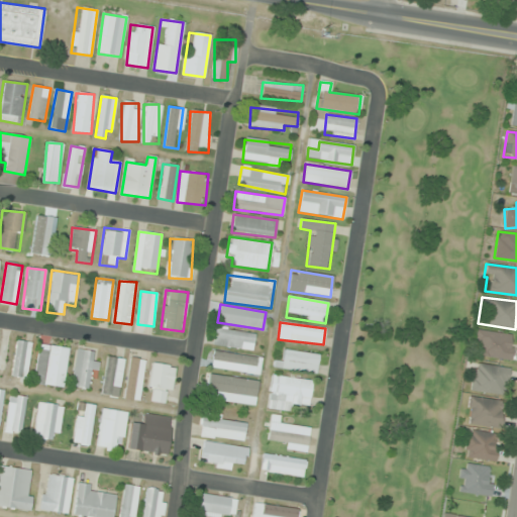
[(252,349),(254,332),(215,329),(213,346),(252,349)]
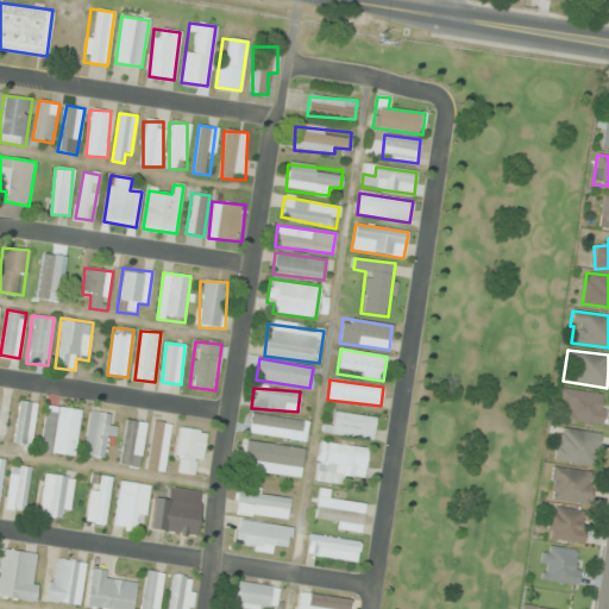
[(566,421),(603,424),(604,393),(560,390),(559,405),(567,406),(566,421)]
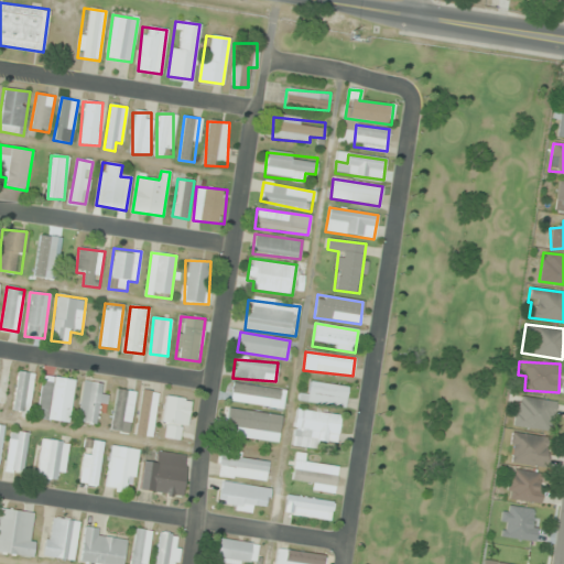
[(33,373),(18,372),(13,411),(30,413),(33,373)]
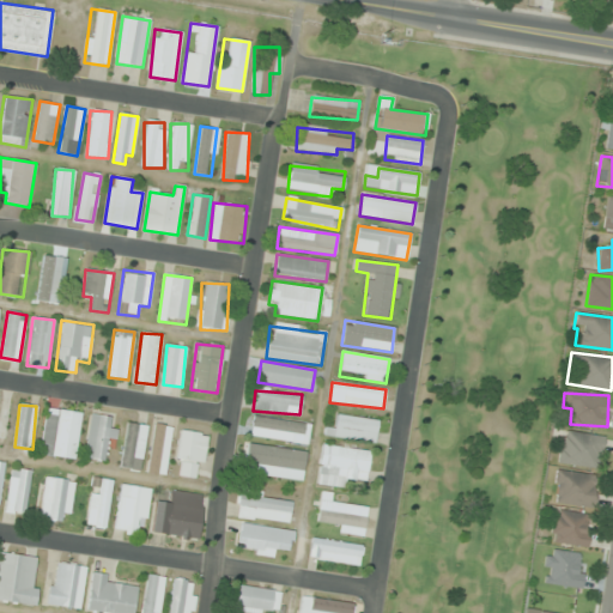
[(76,460),(82,413),(47,408),(41,455),(76,460)]
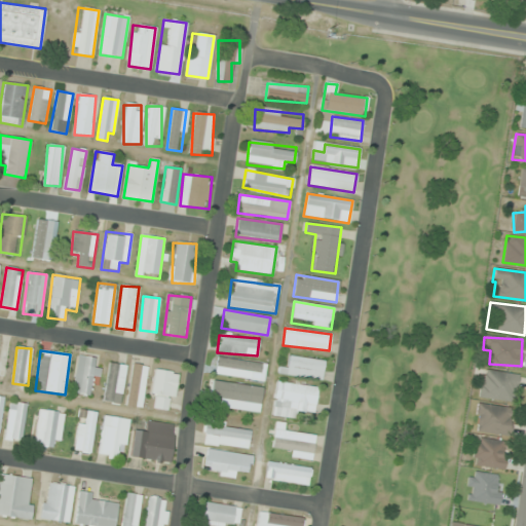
[(73,393),(96,396),(100,359),(77,355),(73,393)]
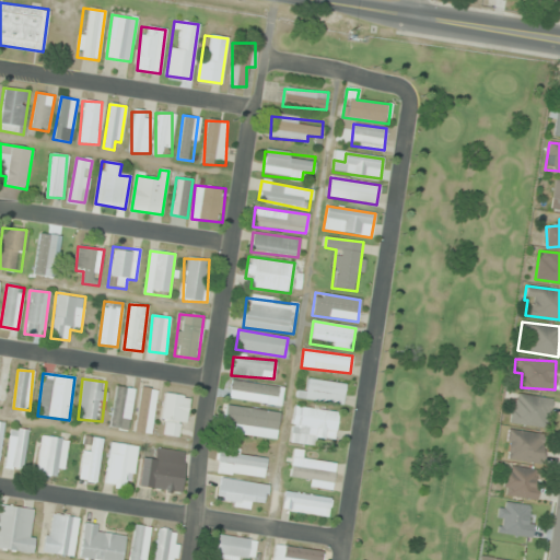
[(346,385),(310,378),(307,391),(298,388),(296,398),(342,405),(346,385)]
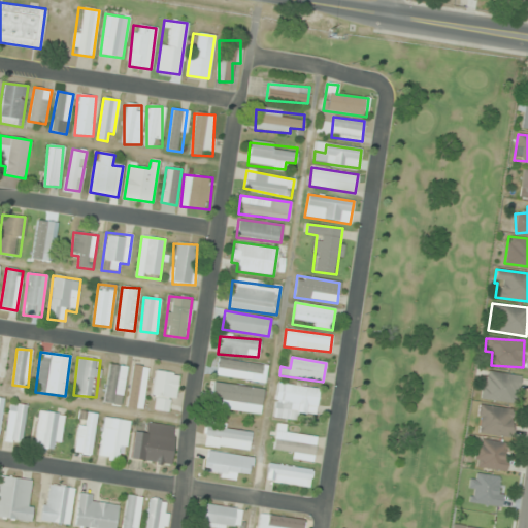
[(216,377),(265,382),(267,364),(217,359),(216,377)]
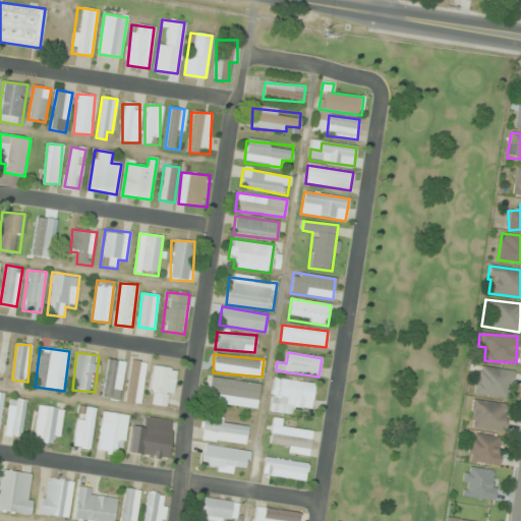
[(104,398),(121,400),(124,361),(107,360),(104,398)]
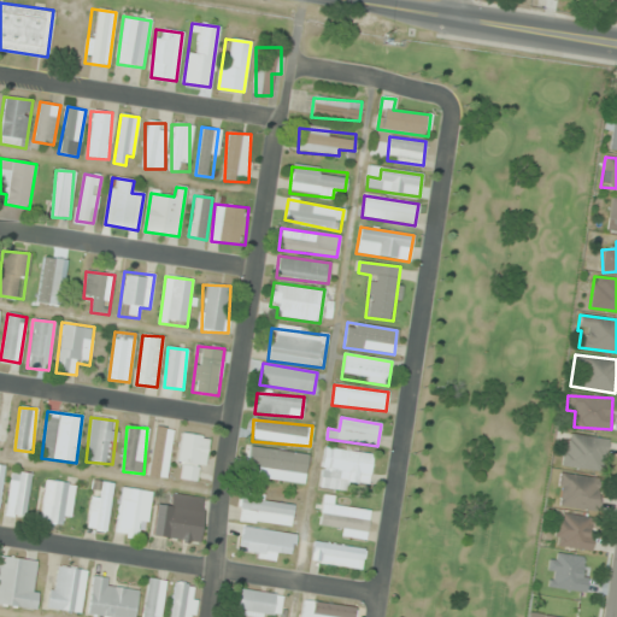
[(166,479),(174,430),(156,427),(148,475),(166,479)]
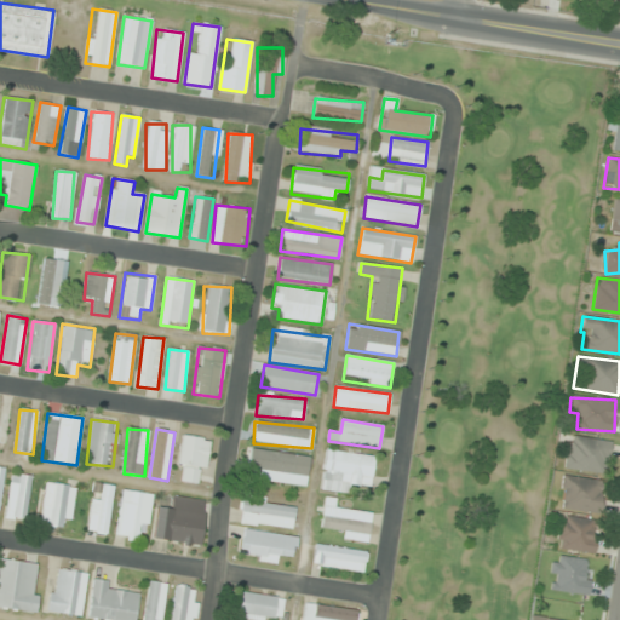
[(210,441),(185,435),(176,478),(201,483),(210,441)]
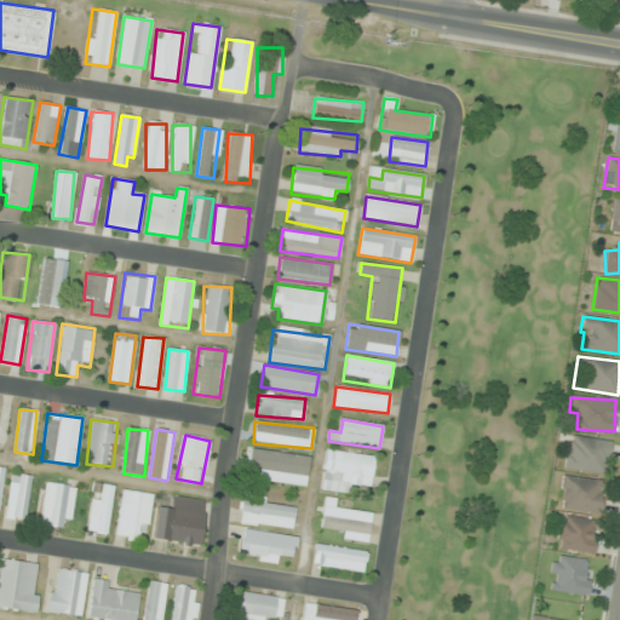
[(609,441),(566,435),(561,469),(606,475),(609,441)]
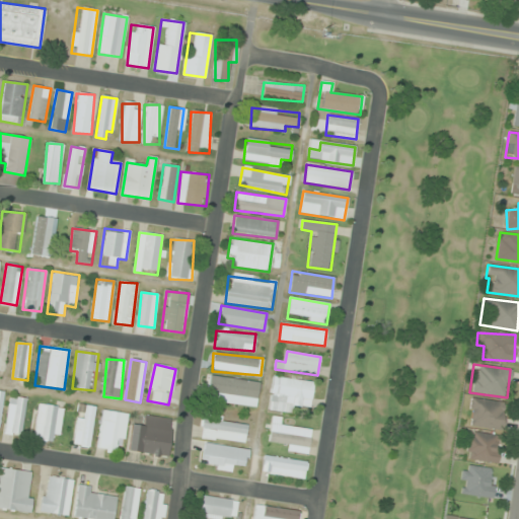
[(255,406),(258,382),(209,375),(205,400),(255,406)]
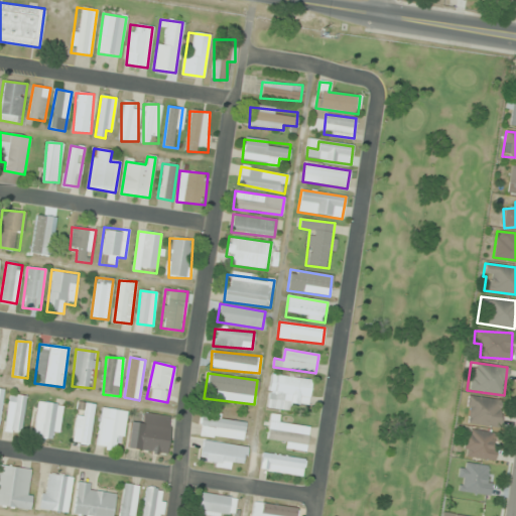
[(311,380),(281,376),(279,394),(269,393),(267,408),(288,410),(289,402),(308,404),(311,380)]
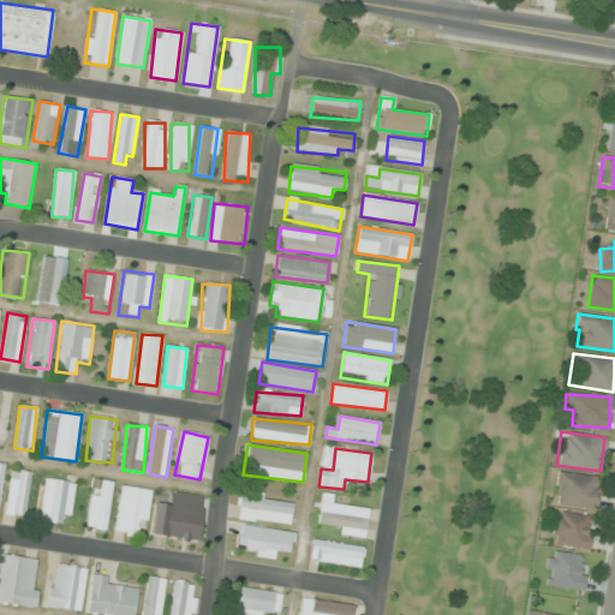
[(4,513),(24,517),(31,473),(12,470),(4,513)]
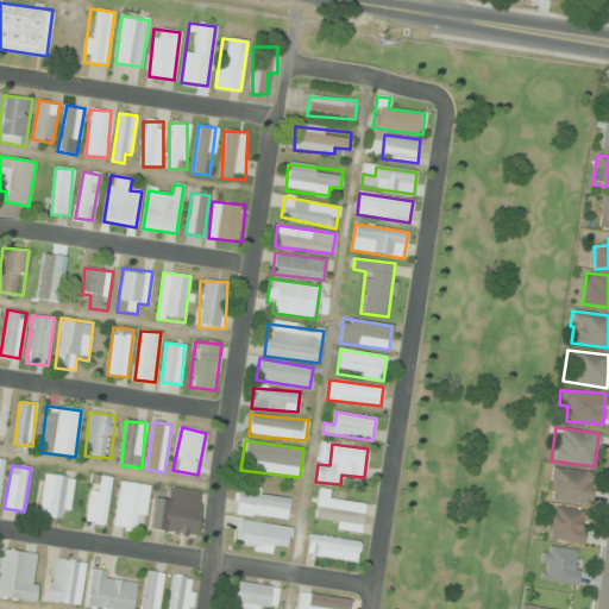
[(589,504),(594,472),(553,468),(548,500),(589,504)]
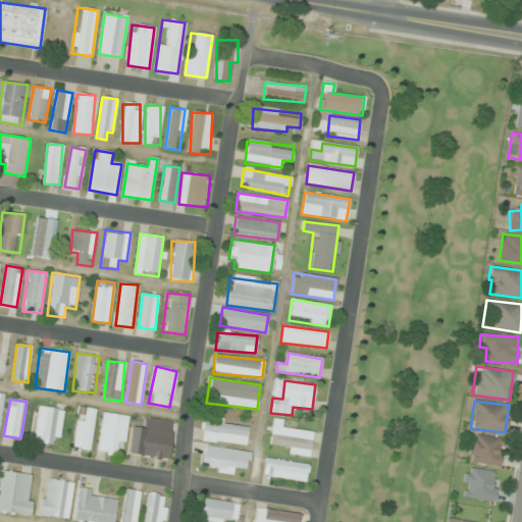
[(74,448),(92,450),(96,409),(79,407),(74,448)]
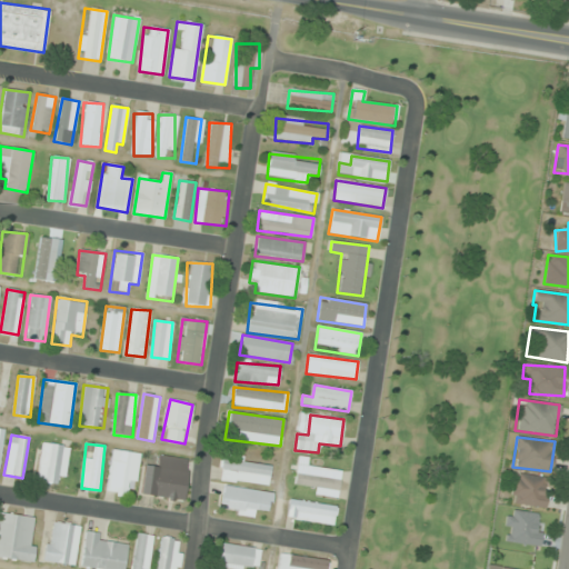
[(40,482),(67,482),(67,445),(40,445),(40,482)]
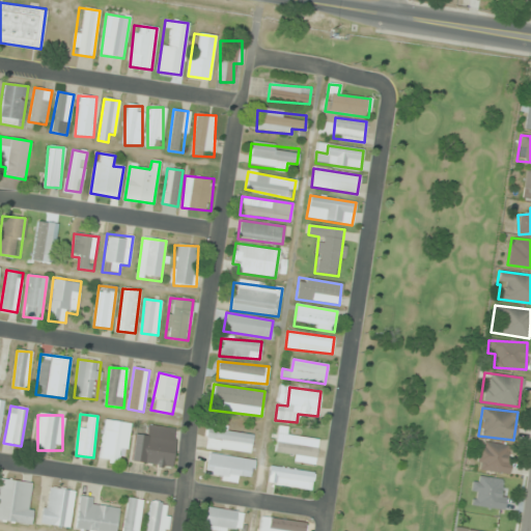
[(128,454),(131,422),(104,420),(100,460),(117,463),(118,453),(128,454)]
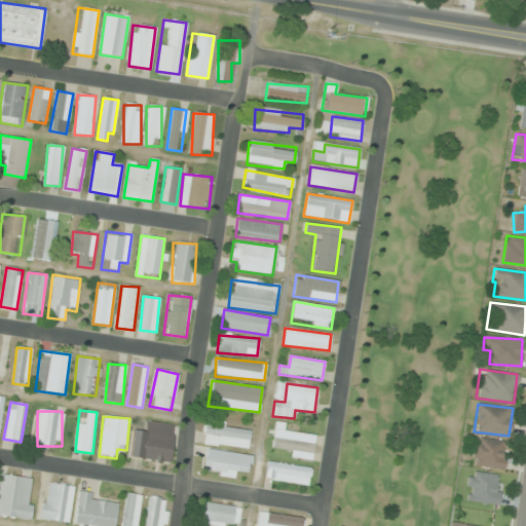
[(130,459),(172,462),(175,423),(146,421),(145,430),(133,429),(130,459)]
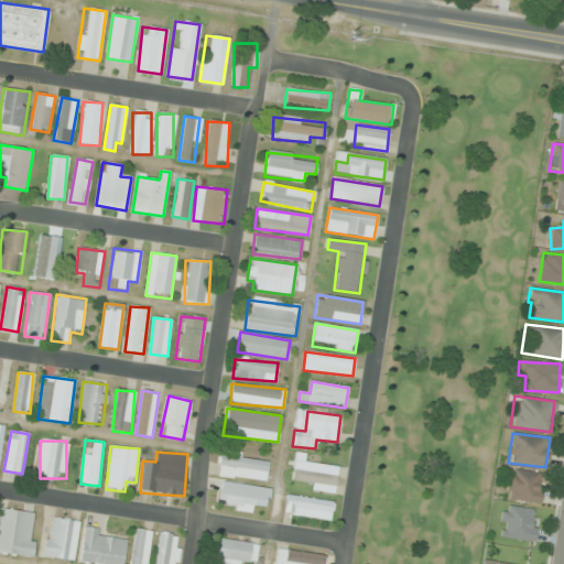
[(217,476),(266,481),(269,456),(219,452),(217,476)]
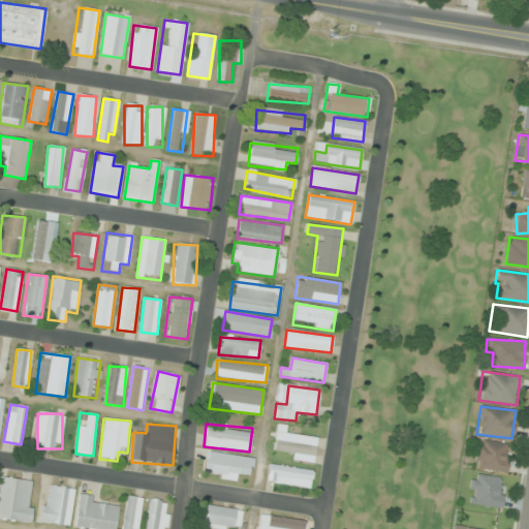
[(314,461),(317,437),(276,432),(273,456),(314,461)]
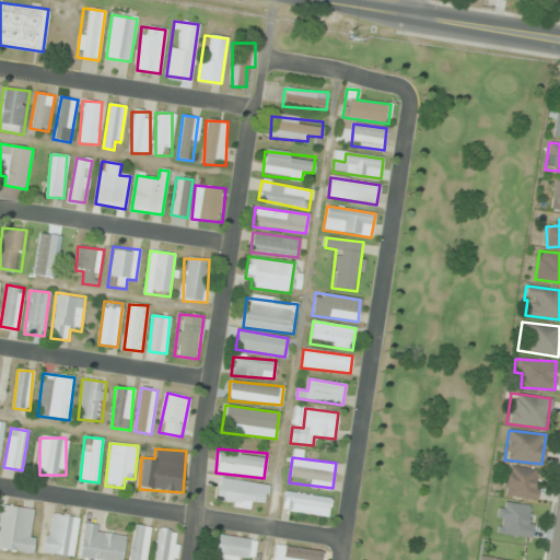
[(540,471),(508,465),(502,494),(534,501),(540,471)]
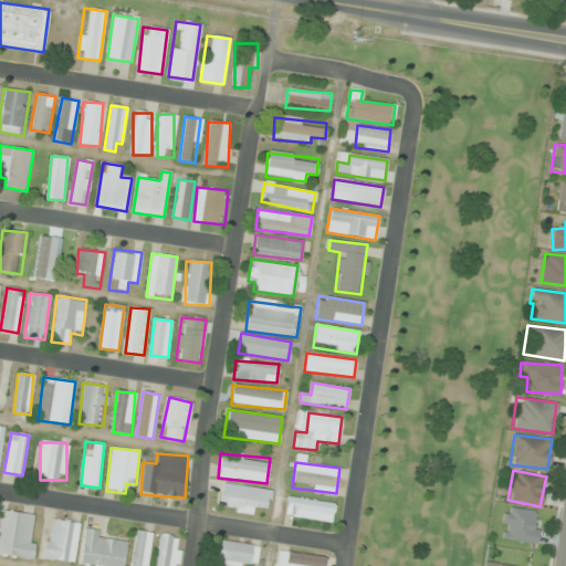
[(258,506),(269,509),(272,491),(222,483),(218,509),(257,515),(258,506)]
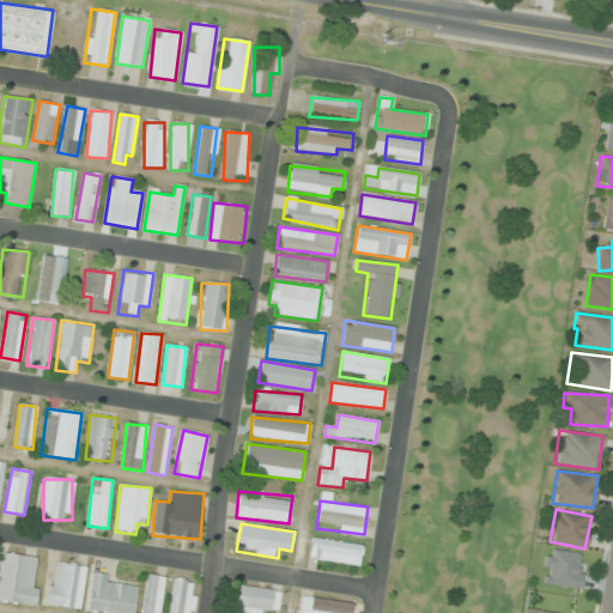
[(309,558),(359,566),(363,546),(311,538),(309,558)]
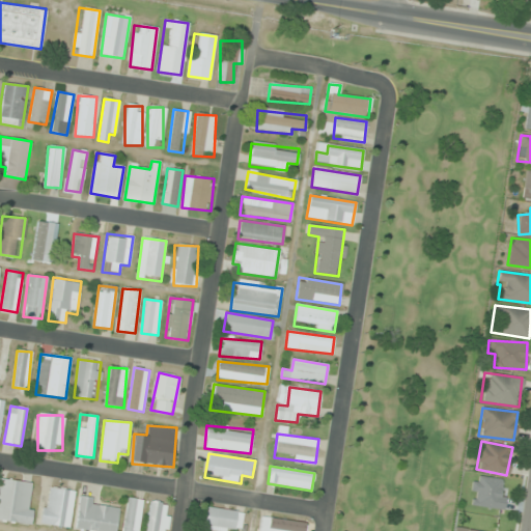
[(471,507),(504,508),(505,479),(472,477),(471,507)]
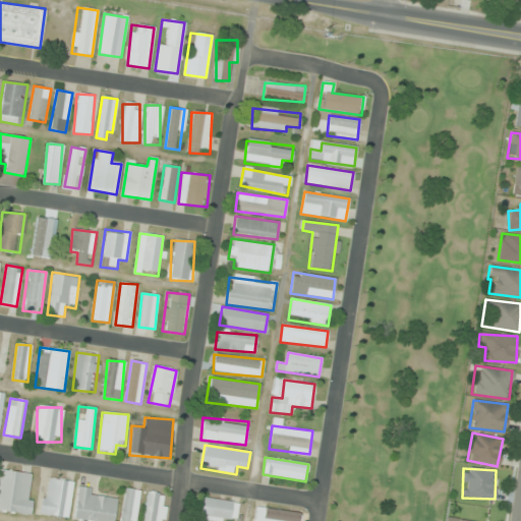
[(25,495),(29,473),(0,469),(0,511),(31,516),(34,496),(25,495)]
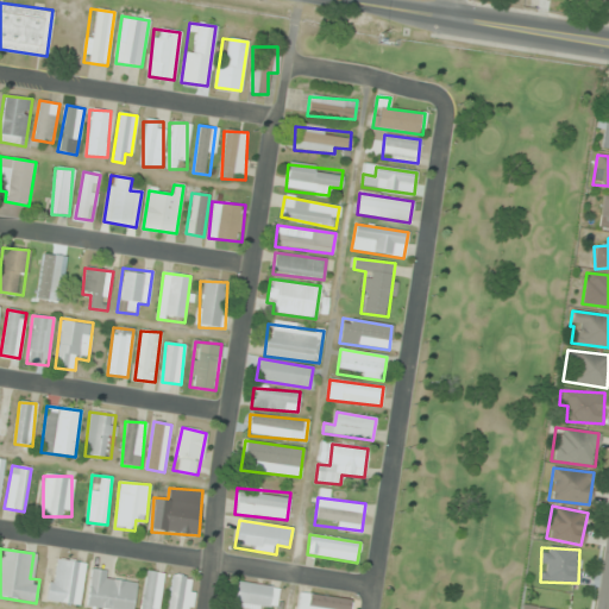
[(87,564),(55,558),(46,601),(79,607),(87,564)]
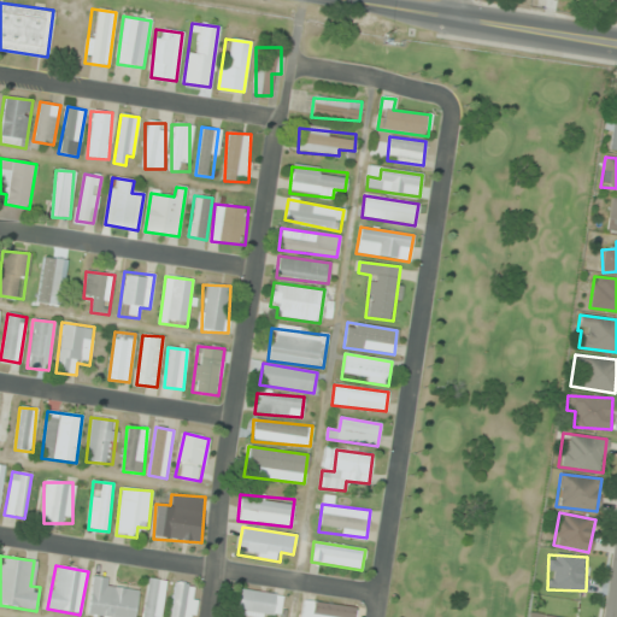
[(89,616),(134,616),(137,592),(115,589),(115,580),(92,577),(87,616),(89,616)]
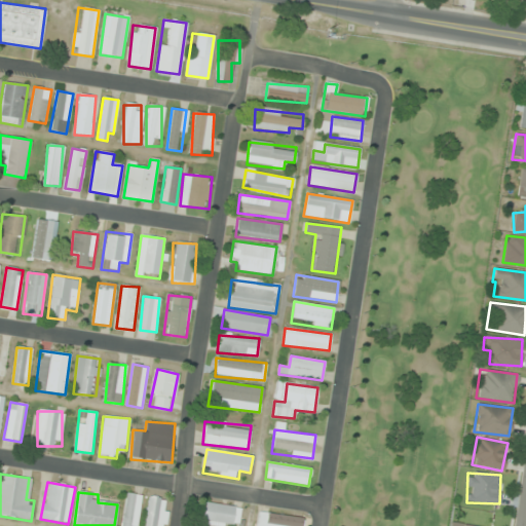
[(122,525),(139,525),(141,494),(124,493),(122,525)]
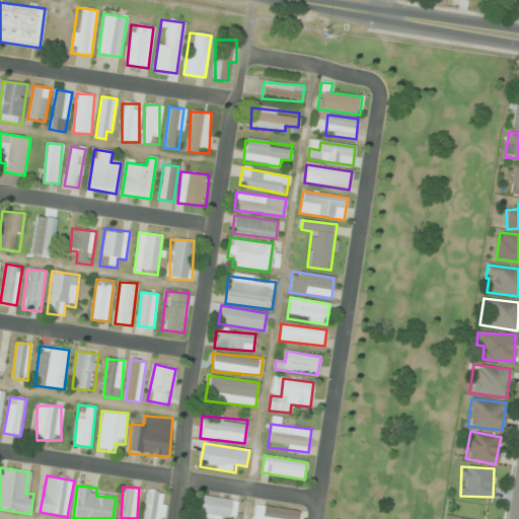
[(154,518),(155,518),(159,518),(163,518),(166,493),(147,491),(143,518),(154,518)]
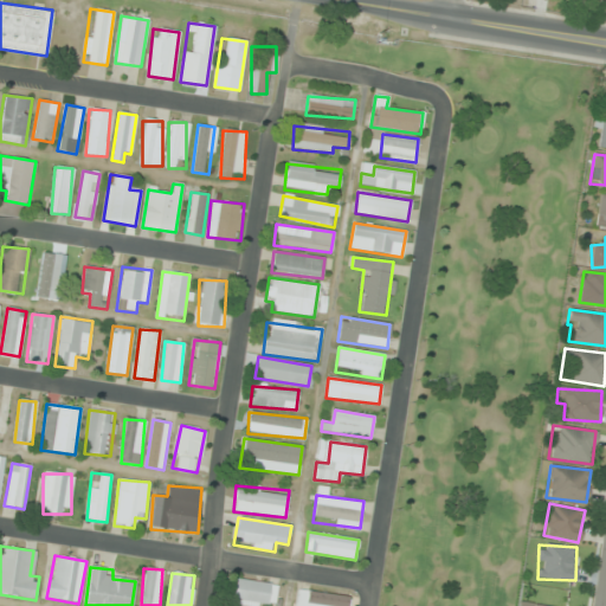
[(229,605),(275,605),(276,581),(230,581),(229,605)]
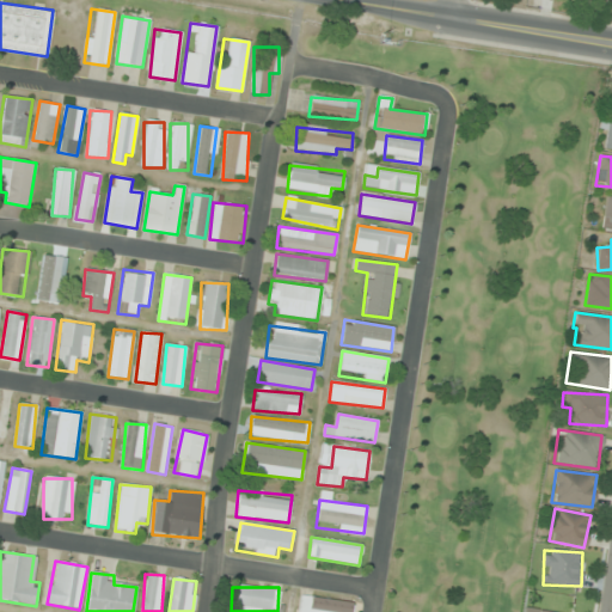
[(350,611),(353,603),(300,595),(298,611),(350,611)]
